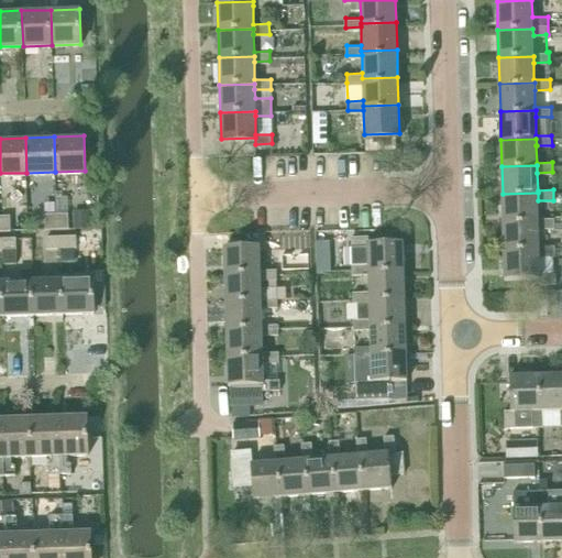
[(538,193),(503,194),(503,221),(539,220),(539,228),(554,227),(553,217),(538,217),(538,200),(538,193)]
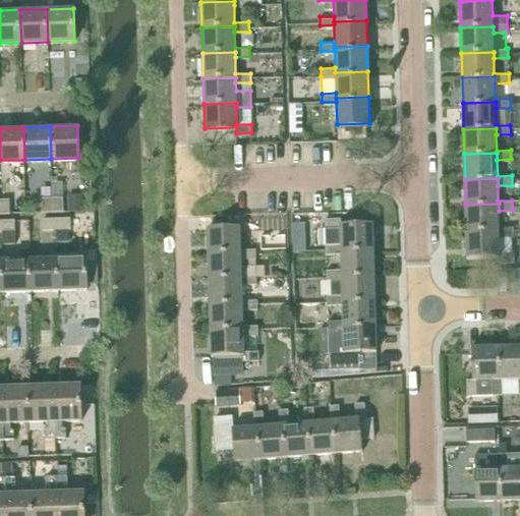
[(68,191),(68,209),(84,209),(84,191),(68,191)]
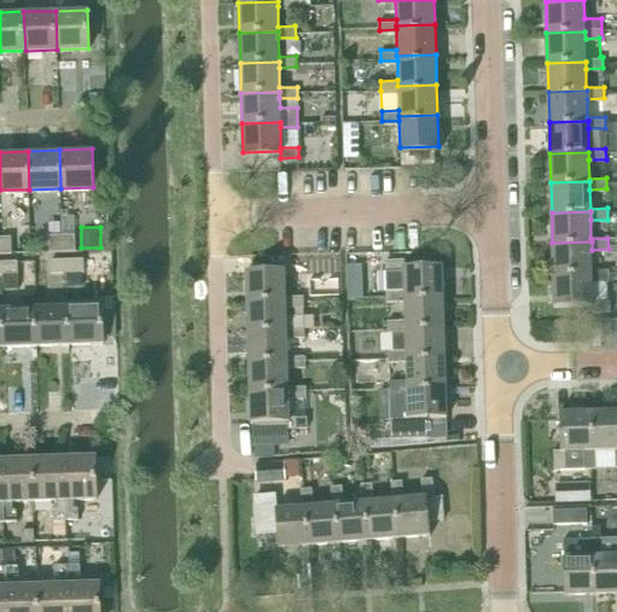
[(50,249),(62,249),(62,232),(48,232),(50,249)]
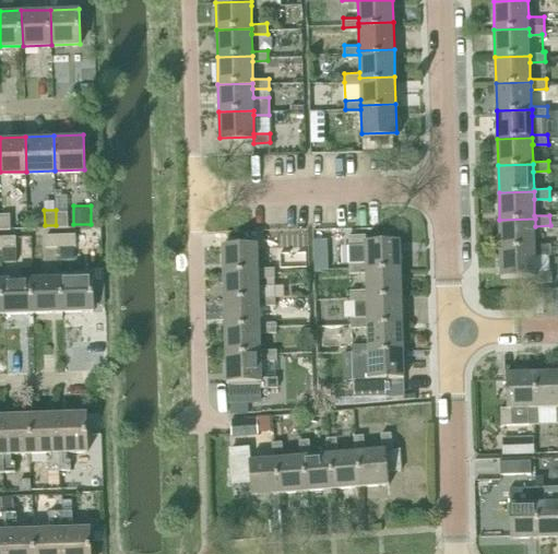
[(56,210),(56,225),(68,224),(67,210),(56,210)]
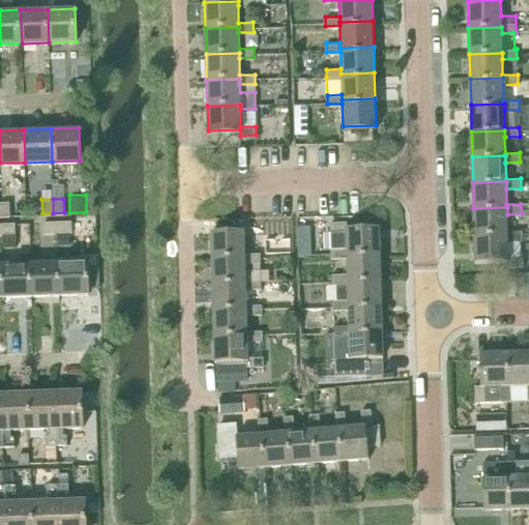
[(0,201),(0,214),(9,214),(9,201),(0,201)]
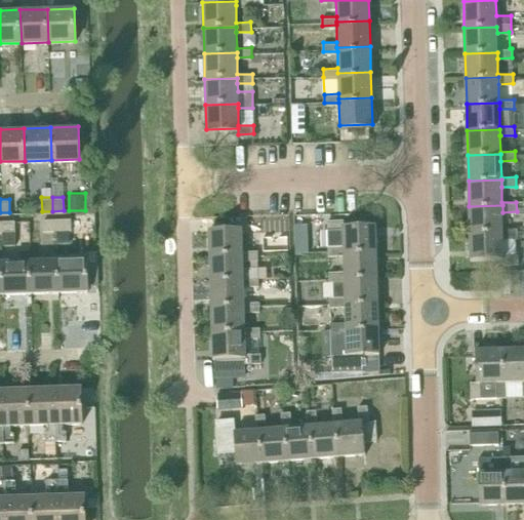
[(501,212),(502,212),(502,205),(469,206),(470,232),(504,232),(504,237),(518,237),(518,228),(502,228),(501,212)]
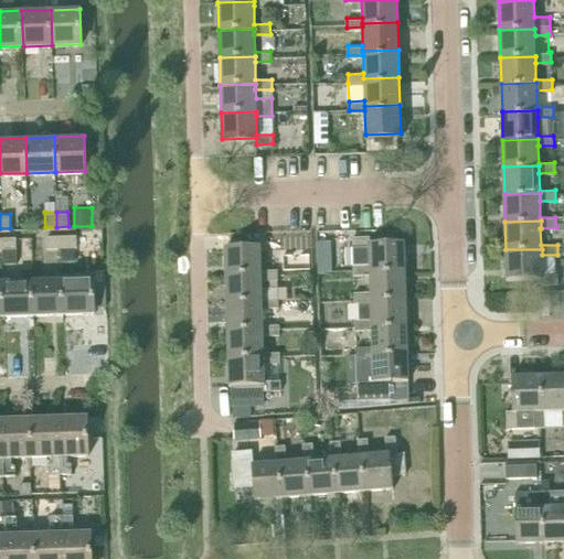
[(48,246),(63,246),(62,235),(48,235),(48,246)]
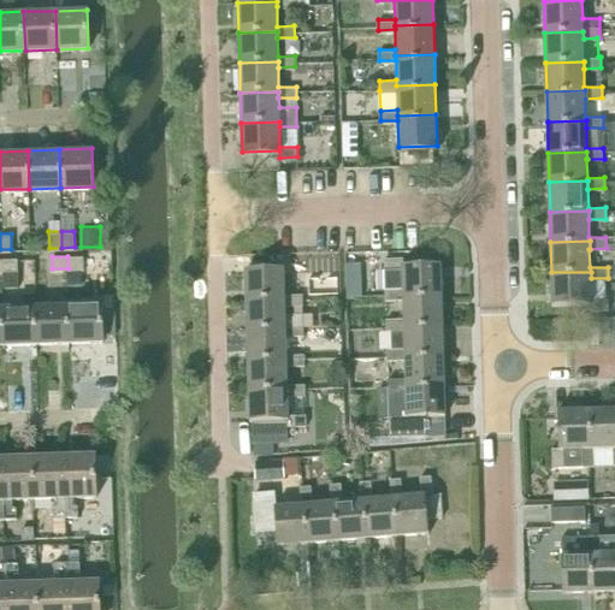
[(67,256),(69,268),(83,268),(83,256),(67,256)]
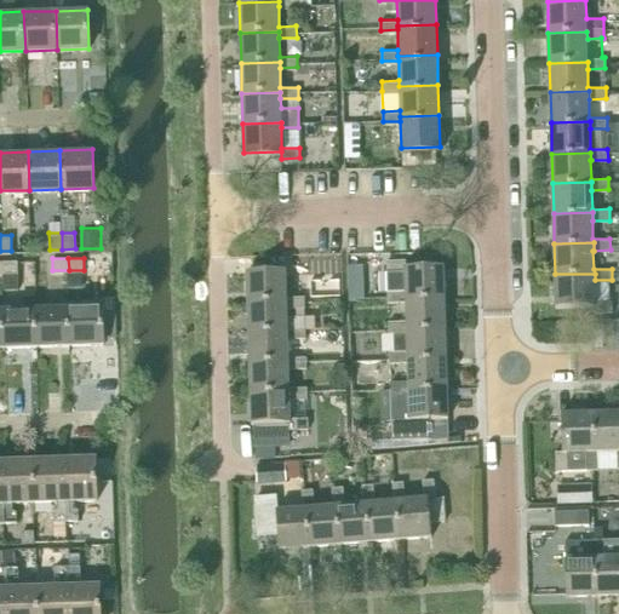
[(17,259),(1,259),(1,273),(17,271),(17,259)]
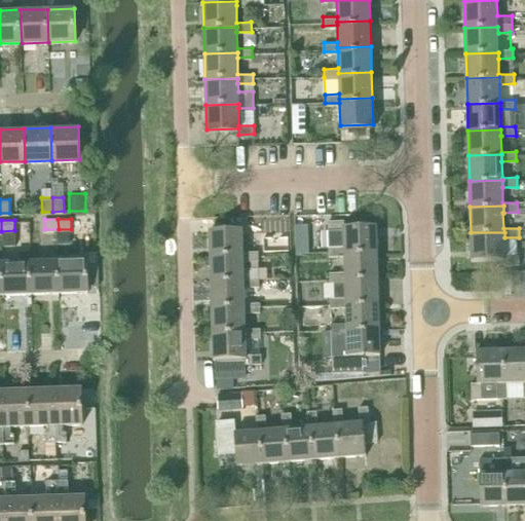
[(30,220),(31,245),(40,244),(39,220),(30,220)]
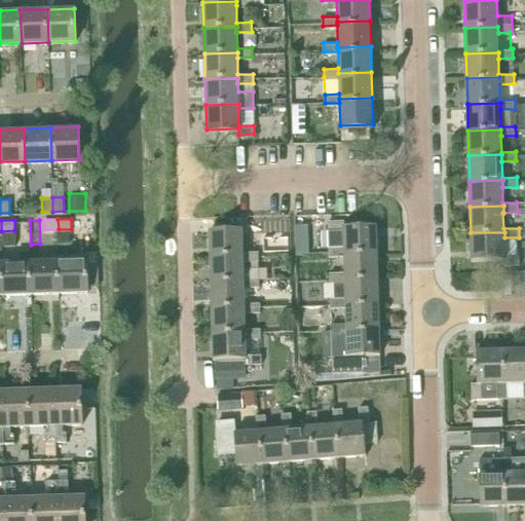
[(360,250),(376,249),(375,224),(343,225),(343,220),(328,221),(328,230),(330,230),(330,246),(343,246),(342,245),(344,245),(344,248),(344,251),(360,250)]
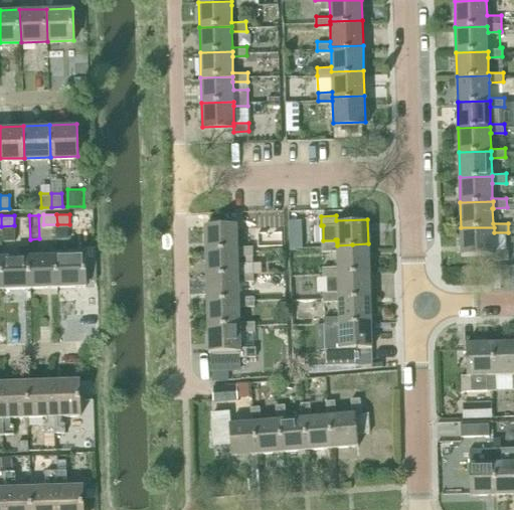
[(204,224),(205,249),(237,248),(237,255),(252,253),(251,244),(237,244),(236,223),(204,224)]
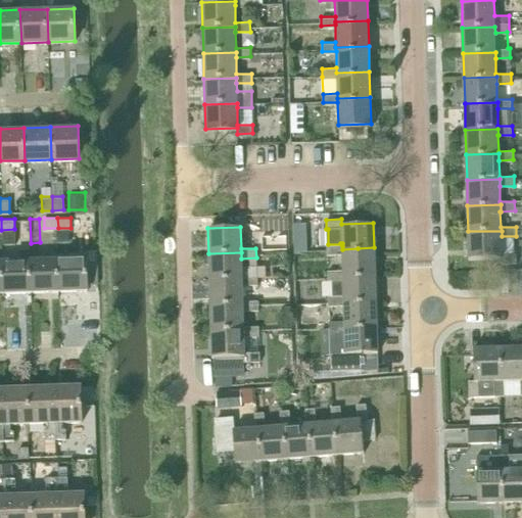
[(501,236),(502,236),(502,231),(468,231),(469,257),(501,256),(501,262),(516,262),(516,252),(502,253),(501,236)]
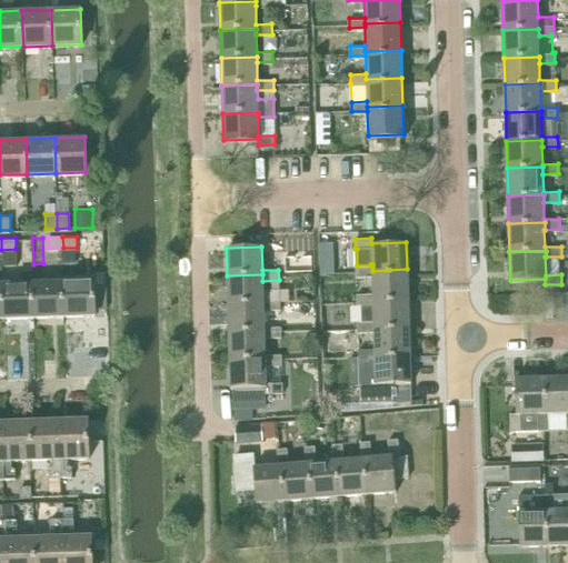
[(320,262),(320,274),(334,274),(334,262),(320,262)]
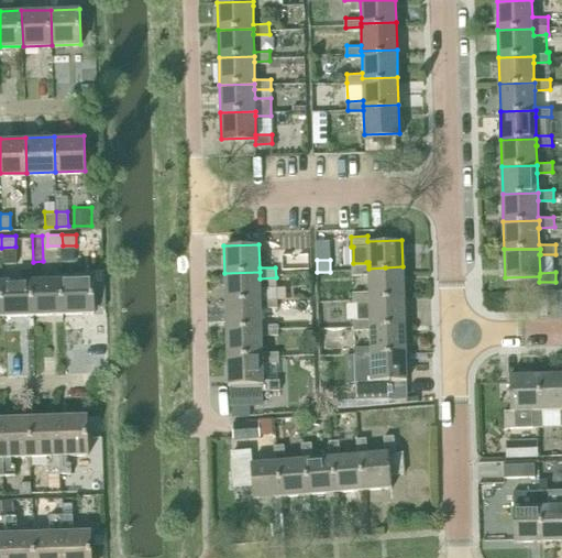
[(367,273),(368,290),(370,290),(370,296),(404,295),(403,266),(368,269),(368,262),(366,262),(367,263),(353,263),(351,263),(352,274),(367,273)]
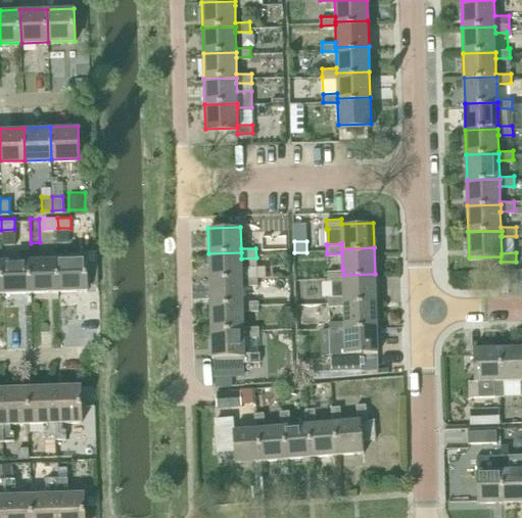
[(18,248),(19,260),(3,261),(4,291),(32,291),(31,251),(31,248),(18,248)]
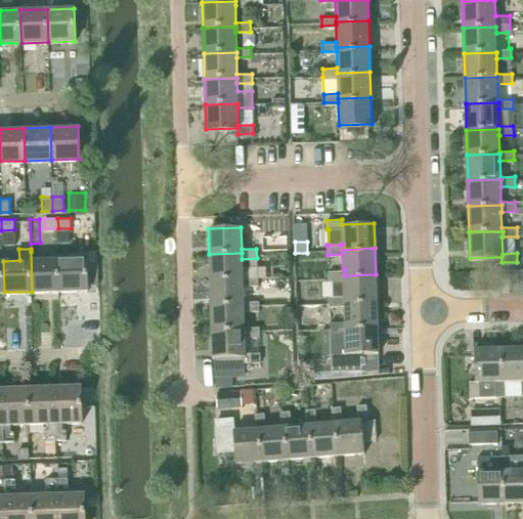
[(32,292),(60,291),(59,259),(35,260),(35,252),(31,252),(32,292)]
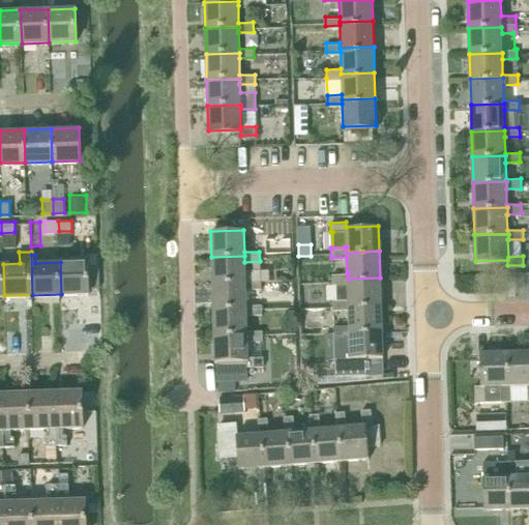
[(260,287),(260,278),(260,268),(253,268),(253,270),(245,270),(244,262),(244,256),(211,257),(212,283),(245,282),(245,287),(260,287)]
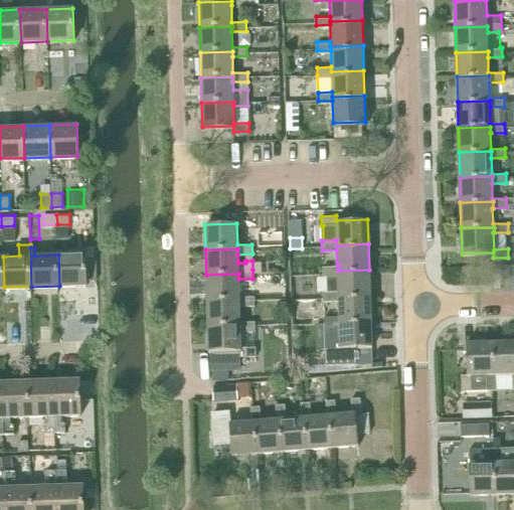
[(58,255),(59,286),(87,285),(86,253),(58,255)]
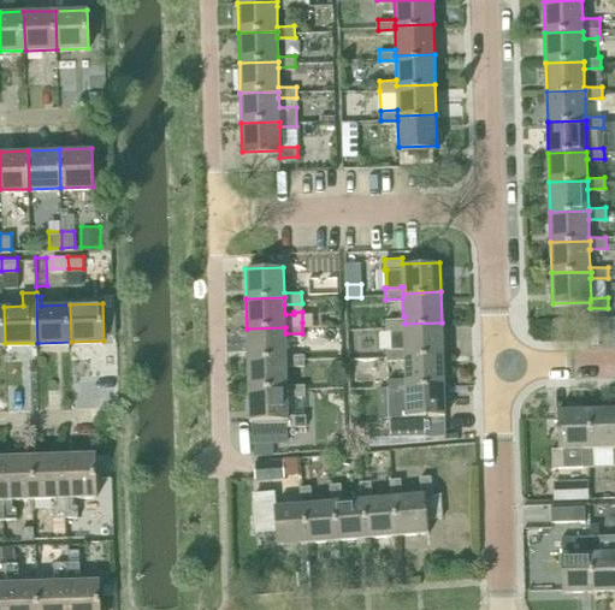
[(406,354),(443,353),(442,323),(404,324),(404,317),(403,317),(403,318),(385,319),(385,329),(390,329),(391,348),(406,348),(406,354)]
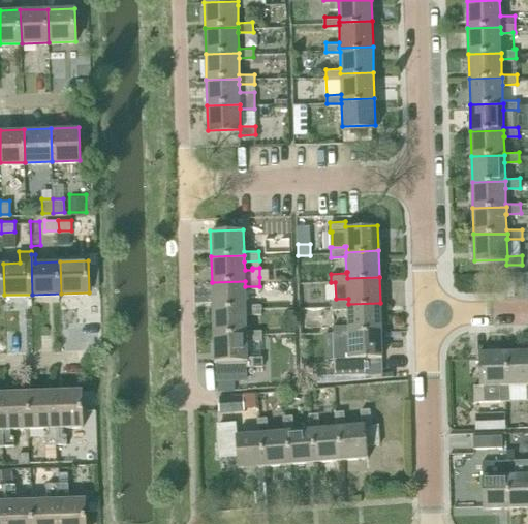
[(212,282),(212,308),(246,307),(246,312),(260,312),(260,304),(246,304),(245,286),(245,281),(212,282)]
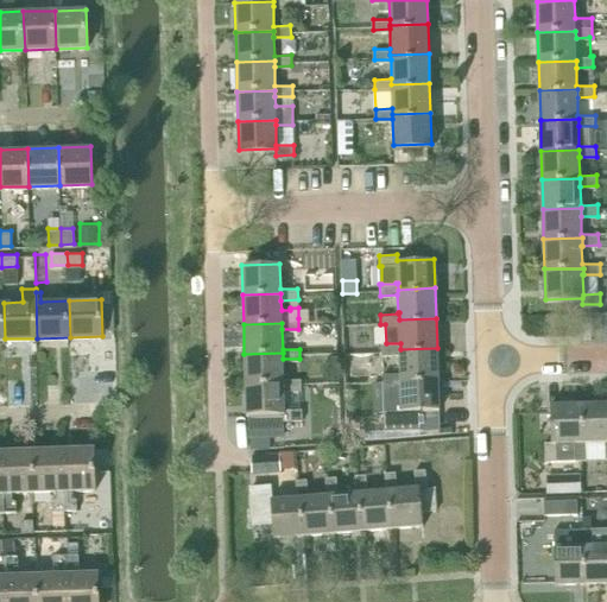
[(400,343),(386,343),(381,343),(381,354),(398,354),(399,372),(402,371),(402,379),(438,378),(437,348),(400,349),(400,343)]
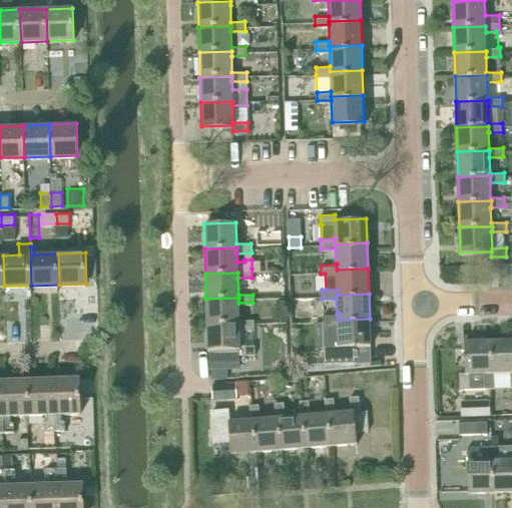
[(205,299),(206,324),(238,323),(238,329),(253,328),(253,320),(238,320),(238,303),(238,298),(205,299)]
